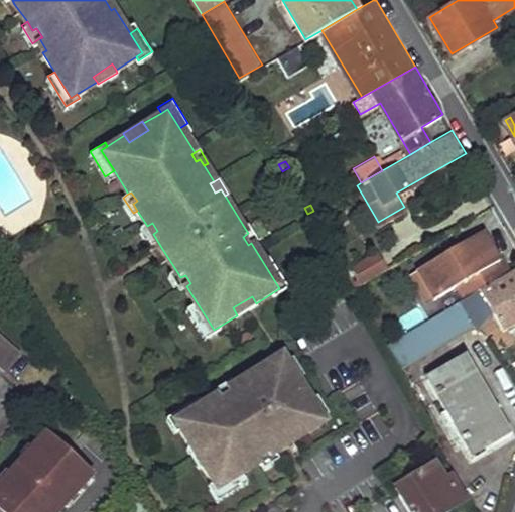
[(153,234),(157,231),(152,223),(147,226),(143,228),(154,247),(159,244),(153,234)]
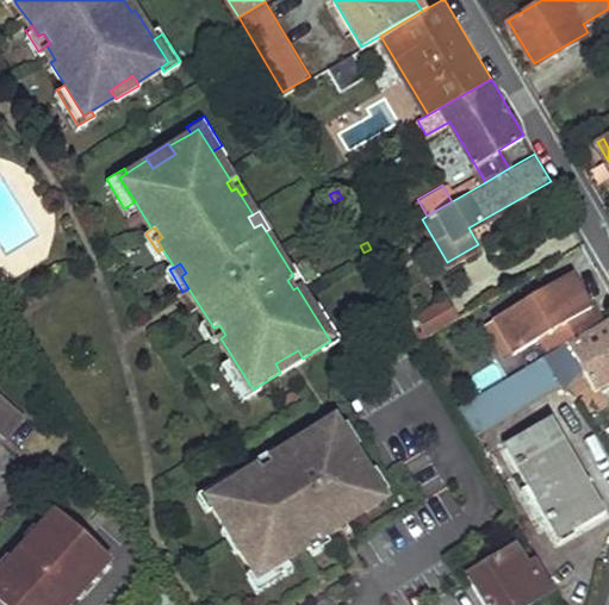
[(287,280),(293,289),(297,287),(304,282),(293,264),(289,268),(293,275),(287,280)]
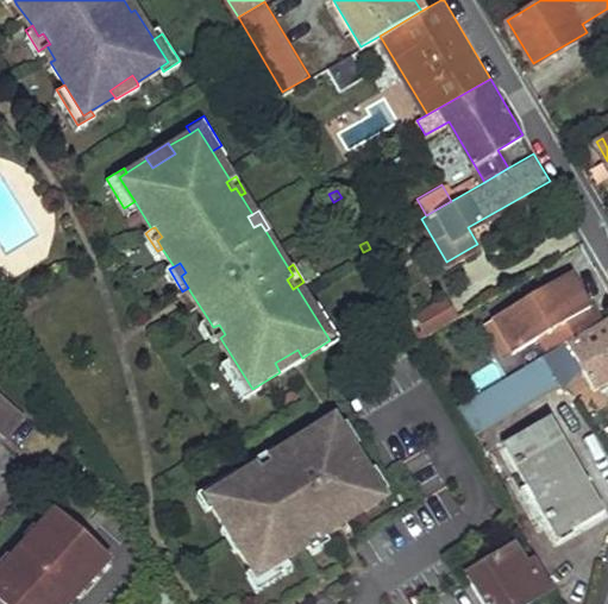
[(571,269),(493,316),(512,351),(540,334),(549,348),(602,316),(594,303),(591,304),(571,269)]
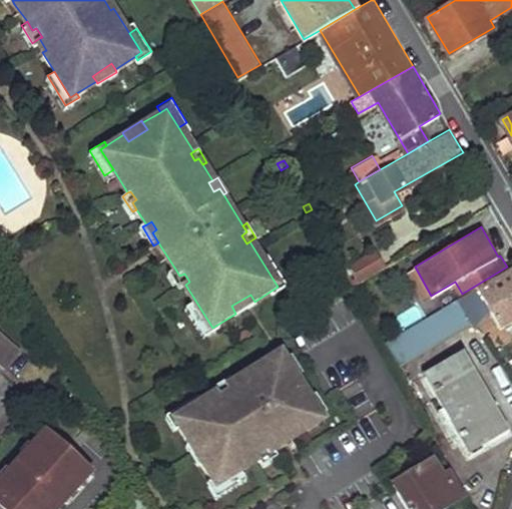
[(350,261),(360,278),(387,264),(378,245),(350,261)]
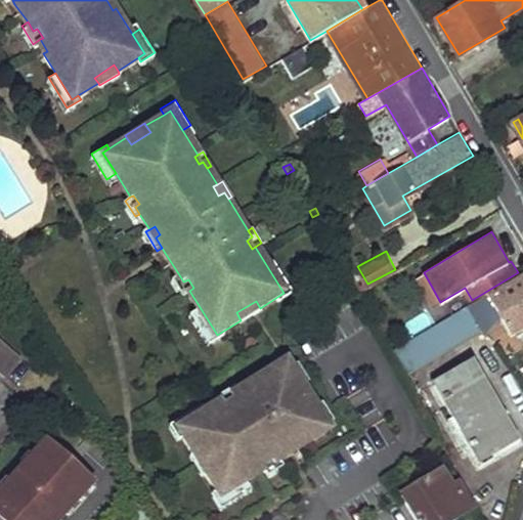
[(493,304),(510,332),(522,325),(522,270),(518,272),(472,300),(468,302),(475,314),(493,304)]
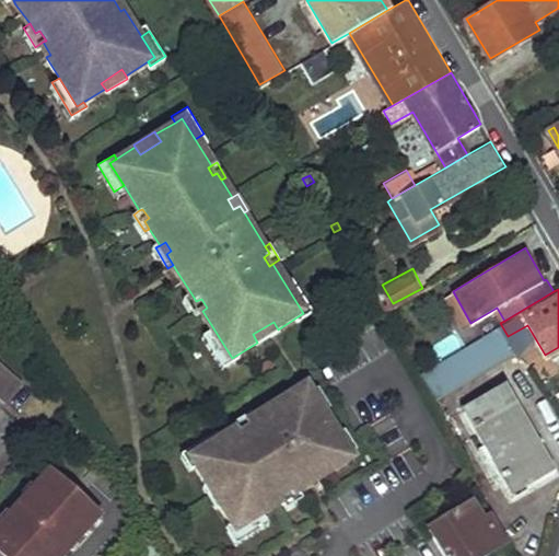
[(453,291),(444,297),(463,328),(470,323),(453,291)]
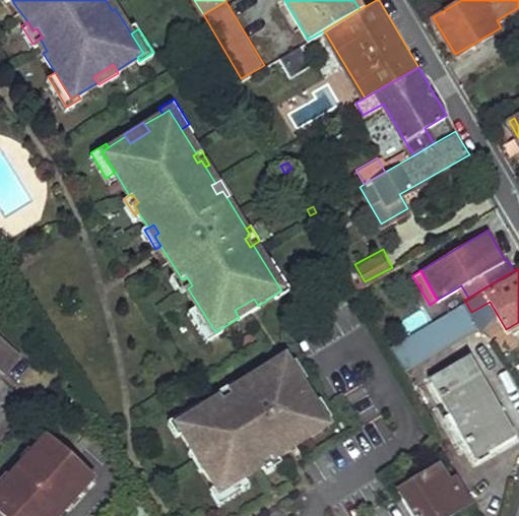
[(192,285),(187,277),(182,279),(179,274),(173,278),(182,292),(188,288),(192,285)]
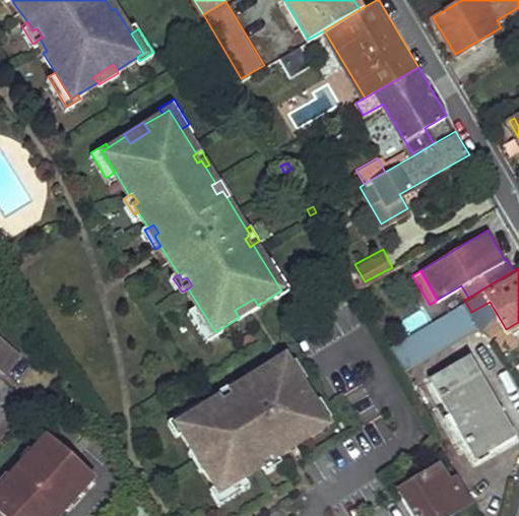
[(254,299),(235,310),(239,318),(240,319),(259,306),(258,306),(254,299)]
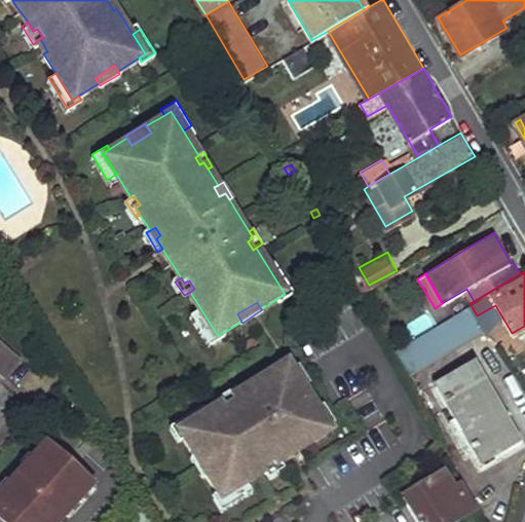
[(464,306),(478,329),(483,326),(477,315),(470,303),(464,306)]
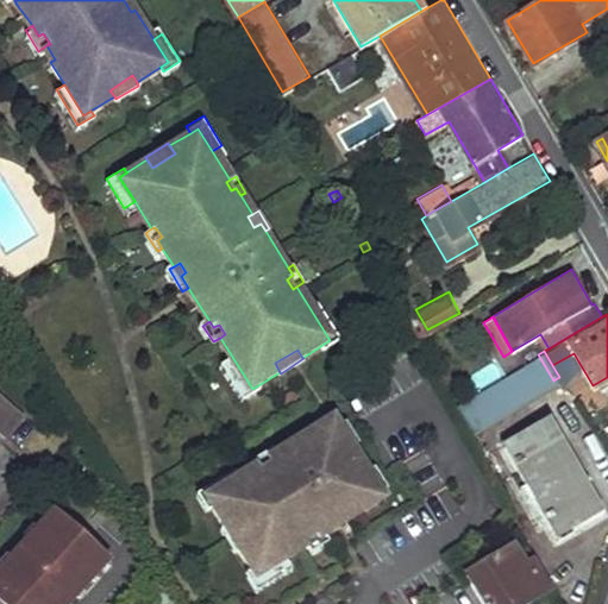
[(456,402),(471,429),(553,381),(538,354),(456,402)]
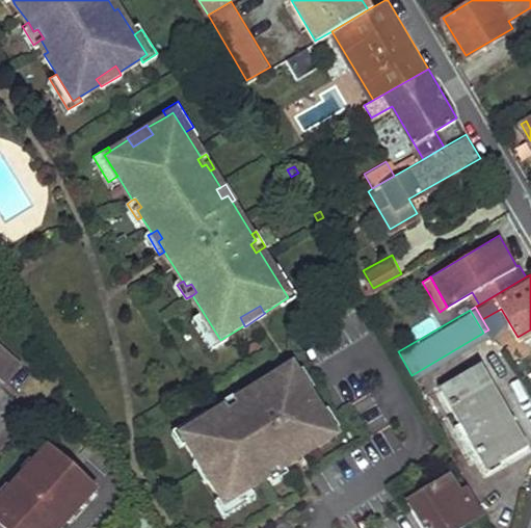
[(0,377),(1,378),(18,360),(0,343),(0,377)]
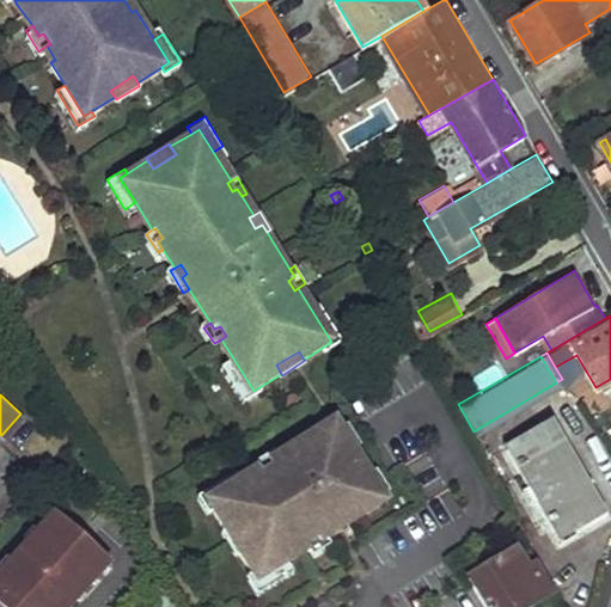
[(512,473),(539,522),(547,519),(556,535),(603,508),(550,417),(502,445),(518,470),(512,473)]
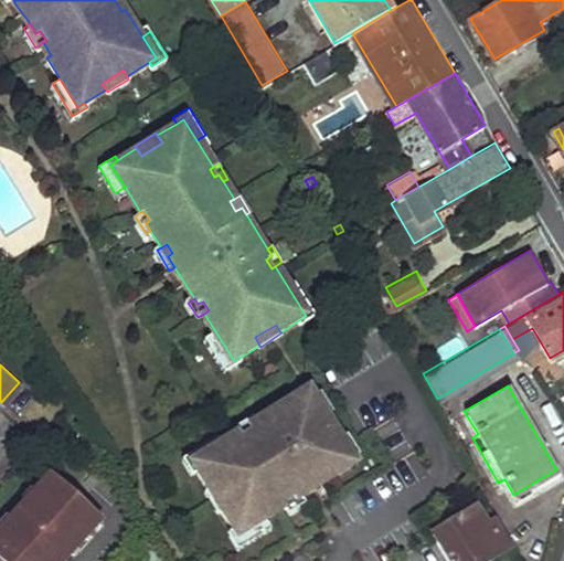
[(231,530),(235,536),(256,521),(283,505),(279,500),(289,495),(291,499),(298,495),(351,462),(348,457),(336,438),(338,436),(322,412),(321,413),(309,395),(304,388),(252,420),(245,424),(248,430),(238,436),(236,433),(211,448),(189,463),(193,469),(205,488),(212,484),(225,505),(219,509),(231,530)]
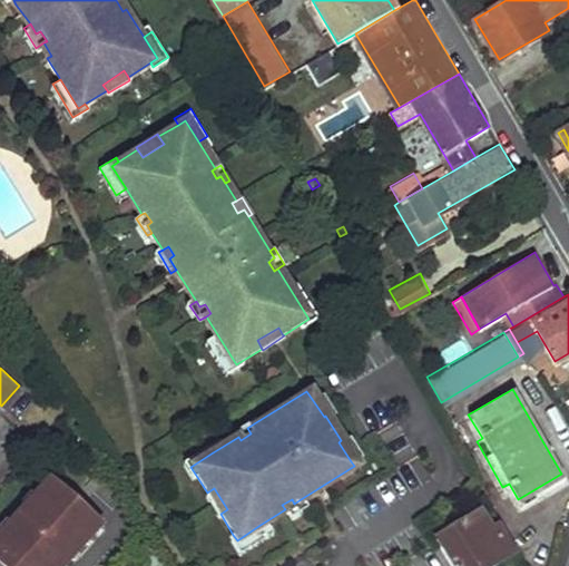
[(321,393),(312,399),(324,417),(325,416),(333,411),(321,393)]
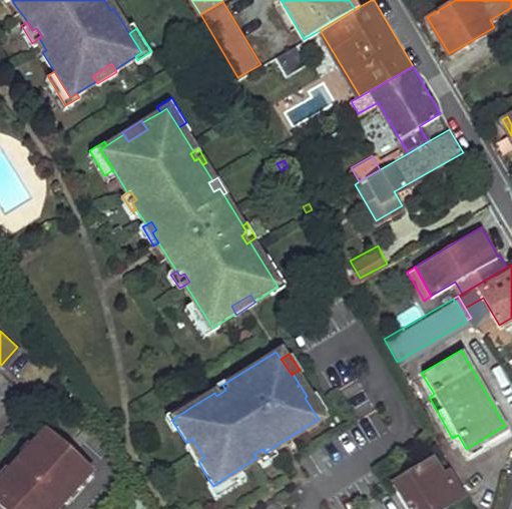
[(214,393),(216,396),(225,390),(222,385),(228,381),(226,376),(211,386),(214,393)]
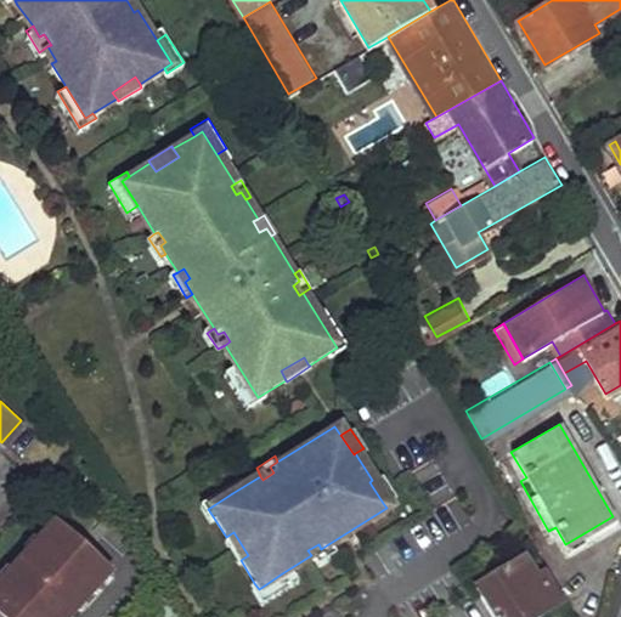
[(372,480),(370,482),(383,503),(394,496),(380,475),(372,480)]
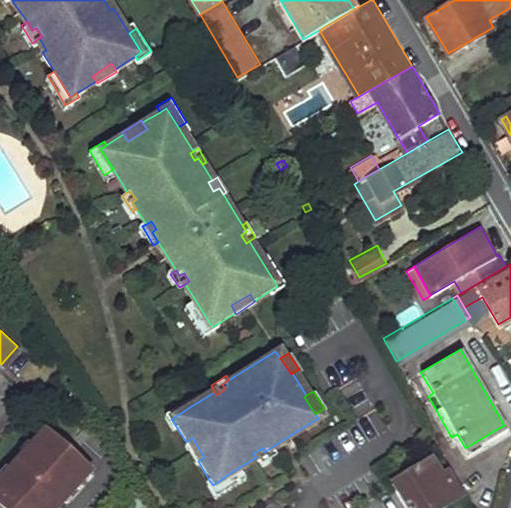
[(175,425),(171,419),(191,406),(187,399),(163,414),(171,427),(175,425)]
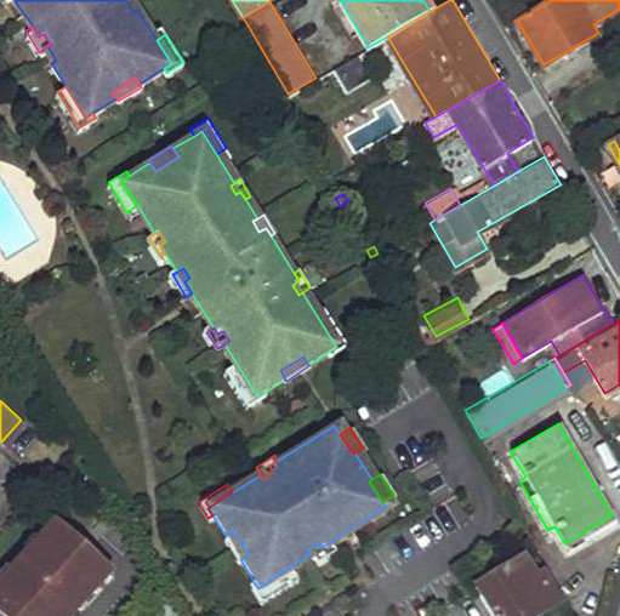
[(0,615),(70,615),(113,571),(56,519),(0,580),(0,615)]
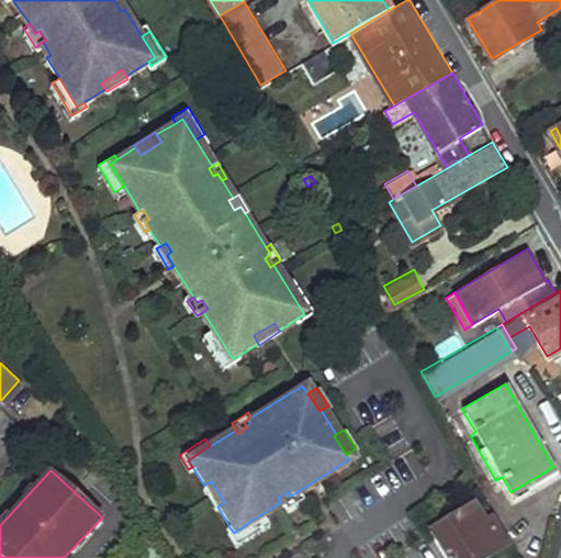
[(224,502),(211,481),(204,486),(217,506),(224,502)]
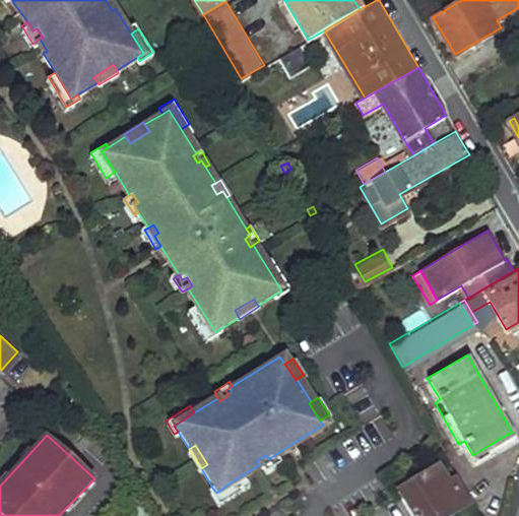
[(266,455),(257,460),(260,464),(263,469),(277,460),(274,455),(268,459),(266,455)]
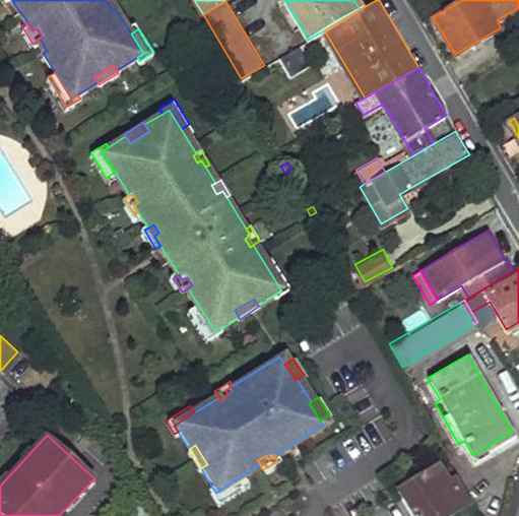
[(398,487),(414,515),(437,515),(460,502),(437,462),(398,487)]
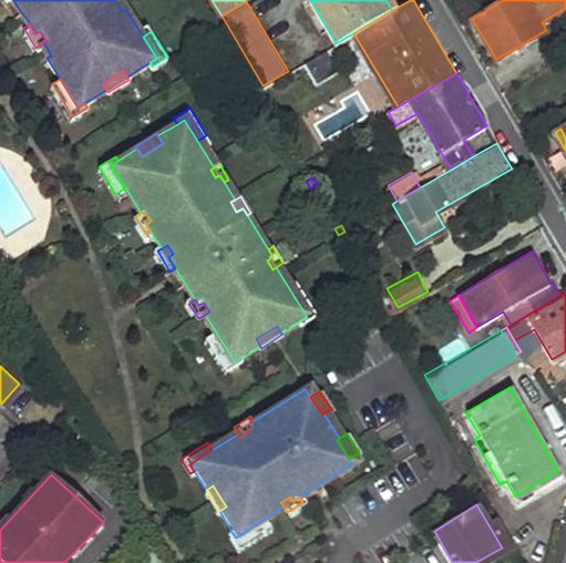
[(257,523),(236,538),(232,532),(228,534),(237,549),(264,533),(257,523)]
